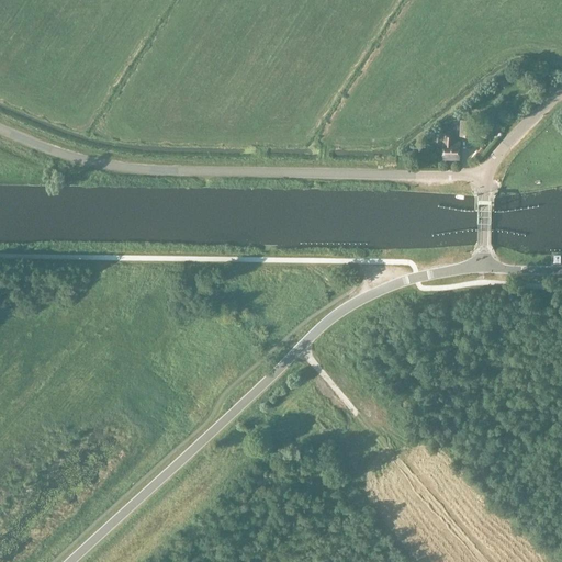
[(542,81),(530,69),(525,75),(537,87),(542,81)]
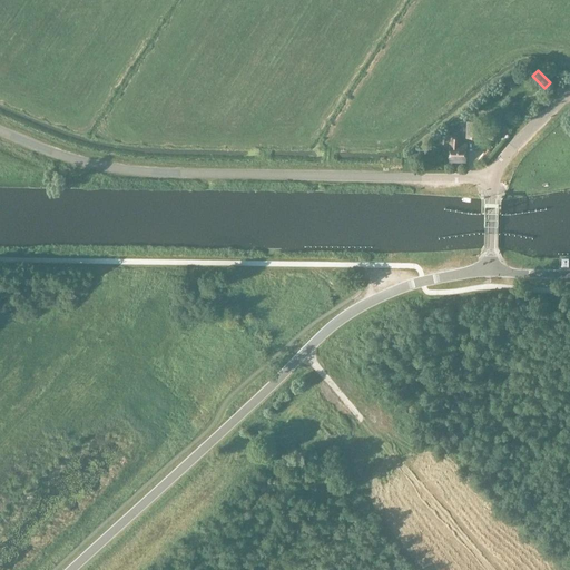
[(518,81),(508,75),(502,85),(512,90),(518,81)]
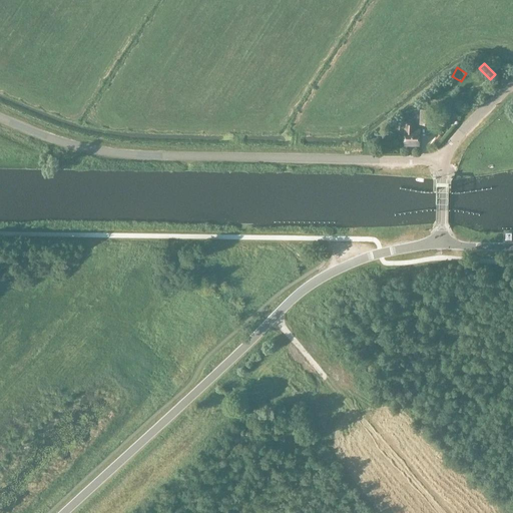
[(448,100),(463,92),(457,83),(443,92),(448,100)]
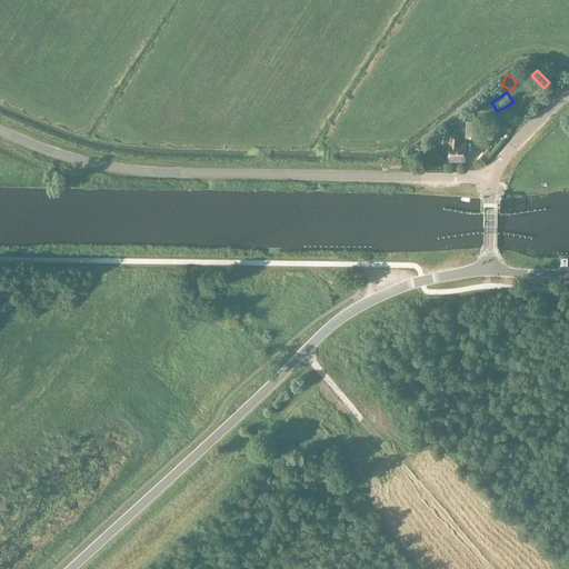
[(498,139),(498,116),(487,116),(487,138),(498,139)]
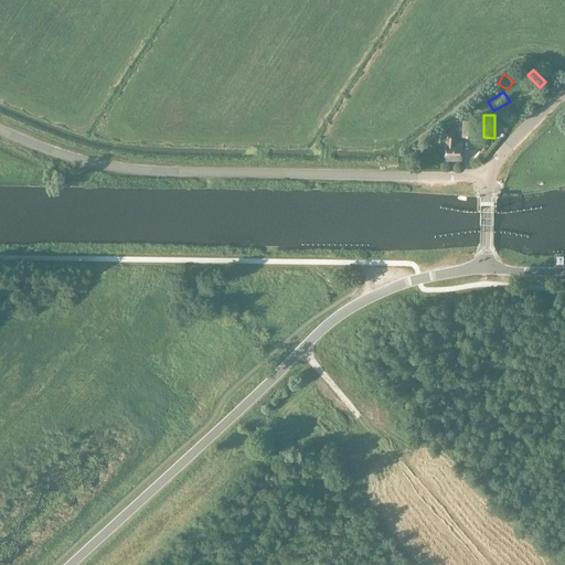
[(475,121),(461,121),(461,137),(475,137),(475,121)]
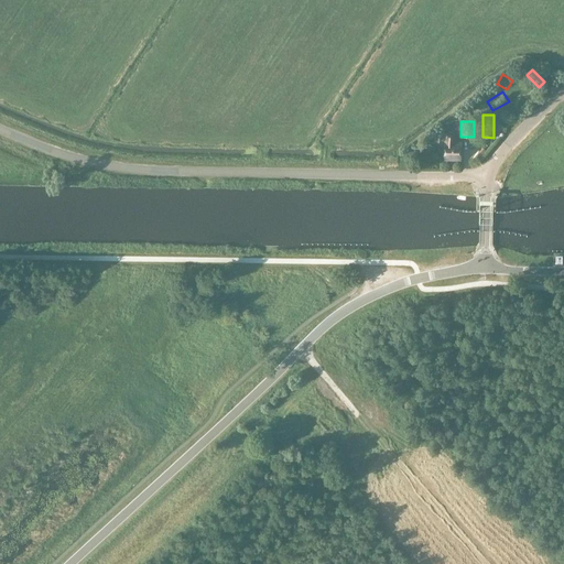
[(446,133),(444,160),(462,160),(463,142),(455,142),(455,134),(446,133)]
